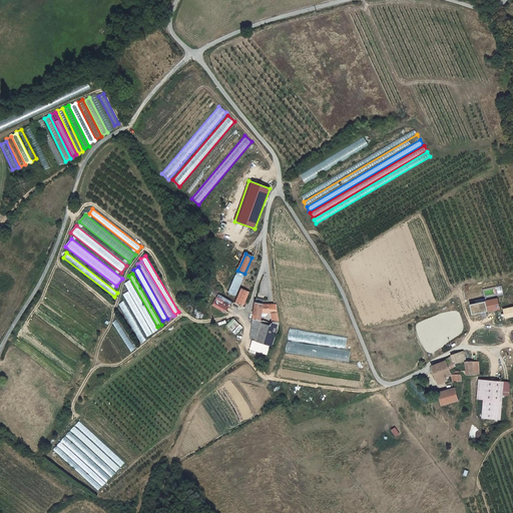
[(241,279),(235,276),(228,292),(235,295),(241,279)]
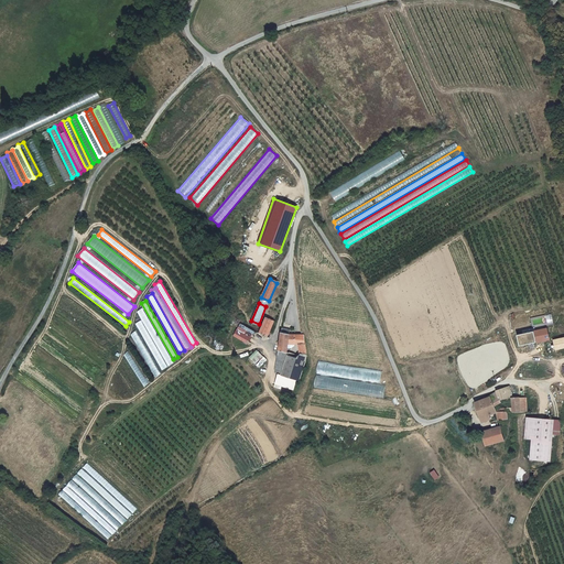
[(137,312),(169,367),(174,364),(142,308),(137,312)]
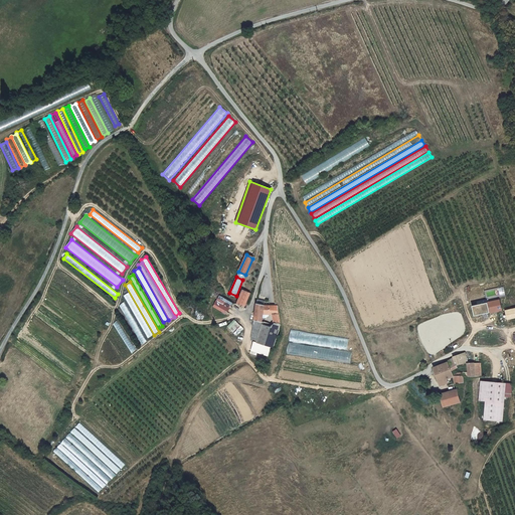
[(242,290),(236,303),(244,307),(249,294),(242,290)]
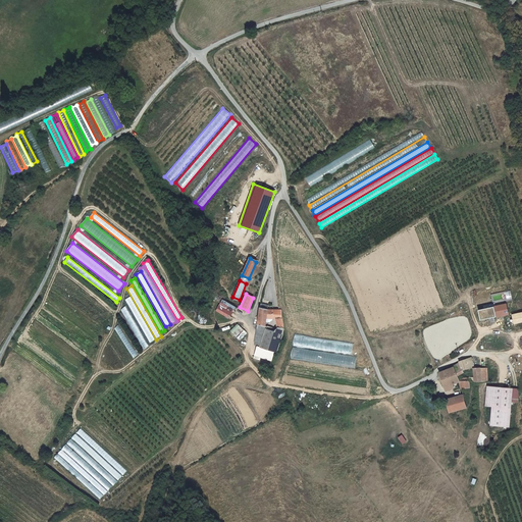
[(150,343),(155,340),(131,297),(125,300),(150,343)]
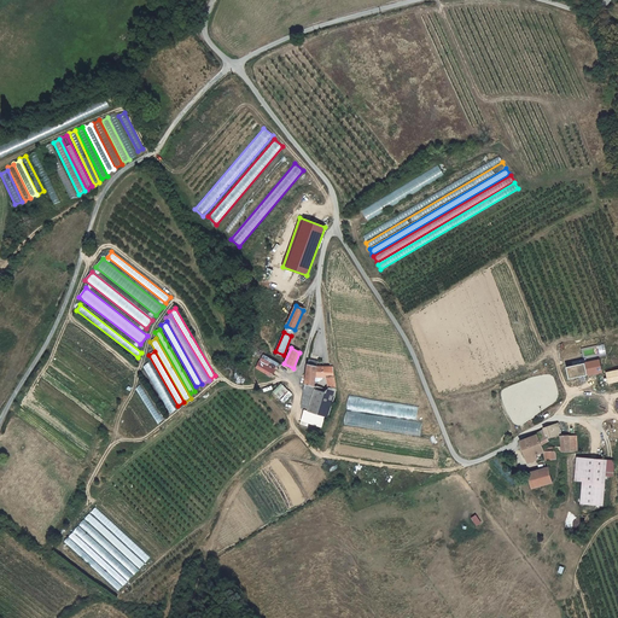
[(263,355),(256,368),(270,377),(278,363),(263,355)]
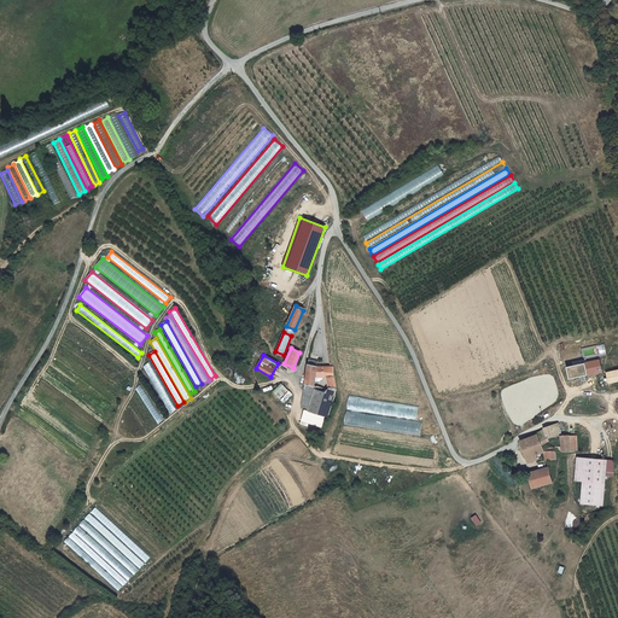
[(572,377),(596,372),(604,369),(601,360),(570,367),(570,369),(572,377)]
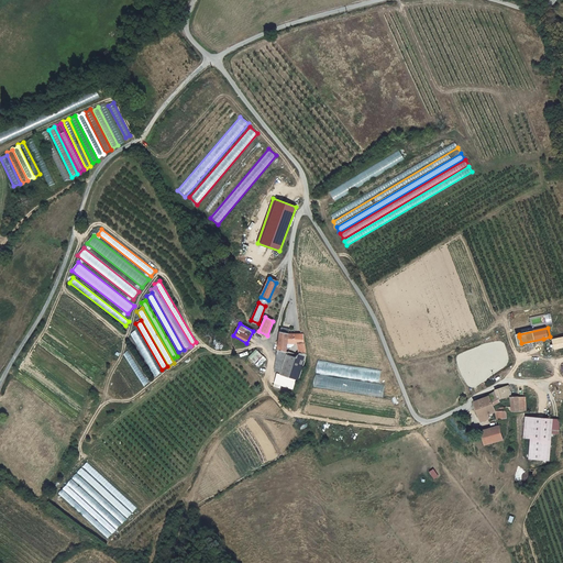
[(129,333),(155,377),(161,373),(135,330),(129,333)]
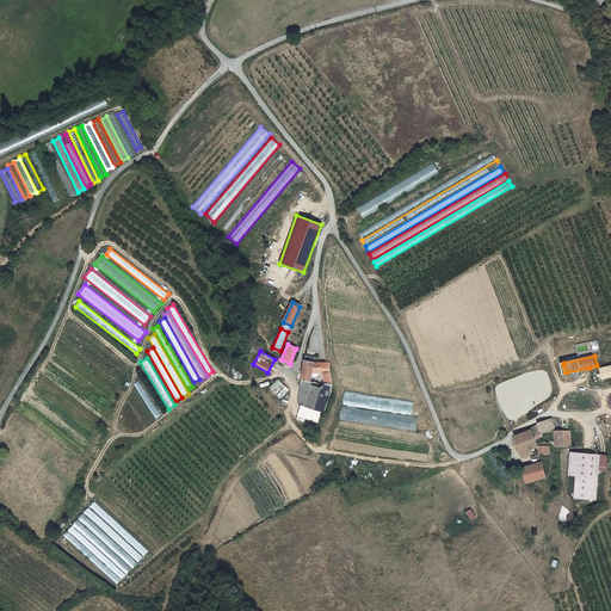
[(321,369),(321,360),(315,360),(308,359),(306,359),(304,364),(303,377),(304,377),(304,376),(308,377),(314,380),(314,375),(314,370),(321,369)]
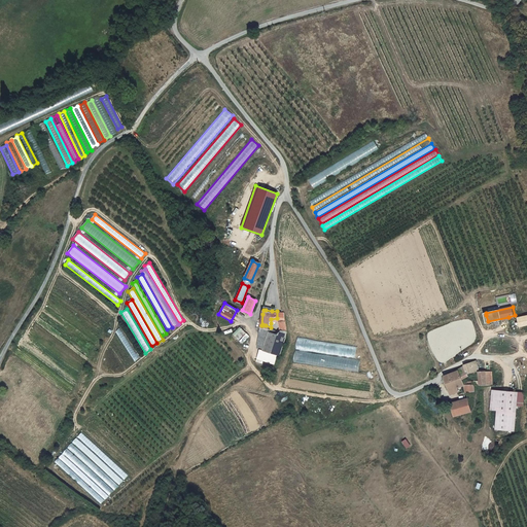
[(526,315),(517,318),(519,326),(526,324),(526,315)]
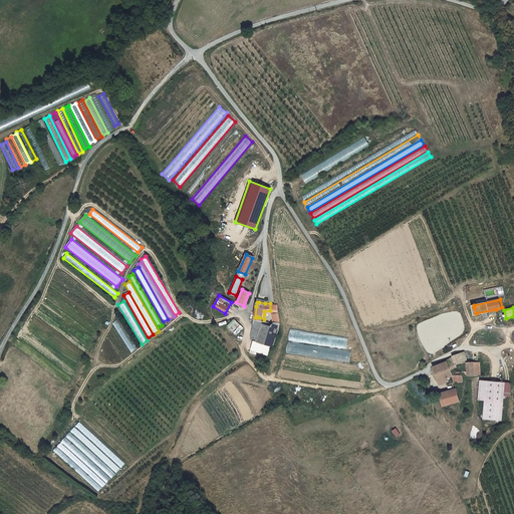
[(258,339),(259,336),(263,324),(264,322),(265,319),(259,317),(256,316),(256,317),(254,336),(258,339)]
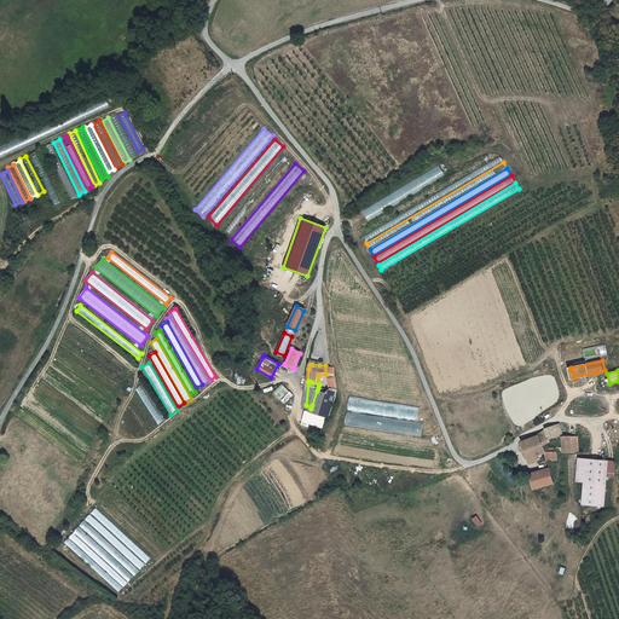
[(281,385),(273,392),(284,404),(293,395),(281,385)]
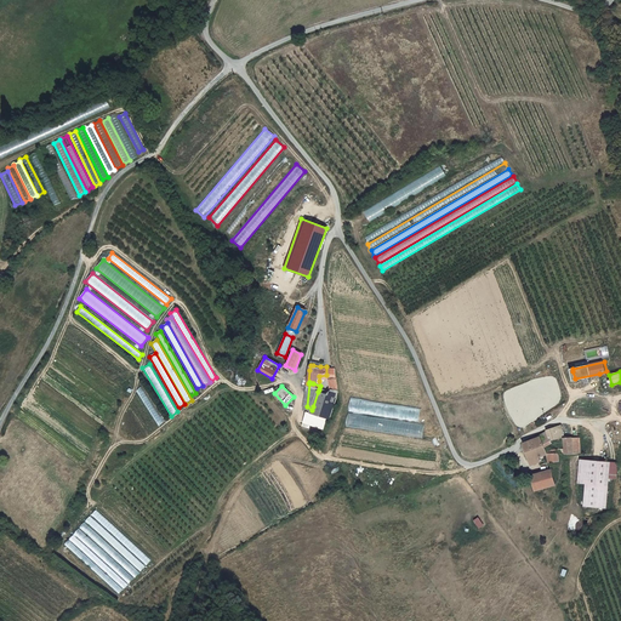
[(313,406),(332,414),(337,396),(325,391),(326,387),(320,386),(319,389),(318,392),(313,406)]
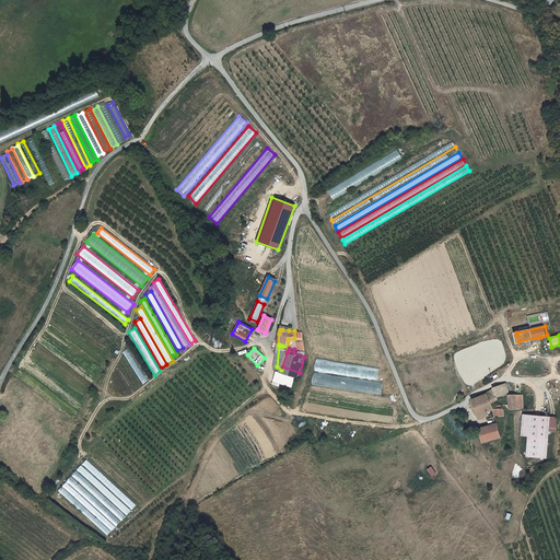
[(121,352),(143,384),(149,380),(128,349),(121,352)]
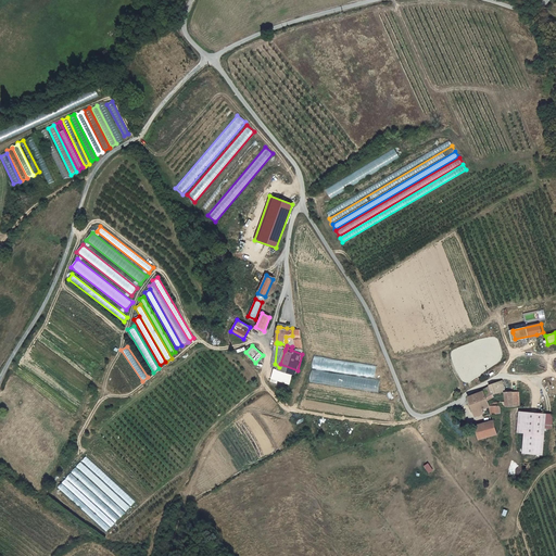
[(375,378),(377,366),(315,356),(313,368),(375,378)]
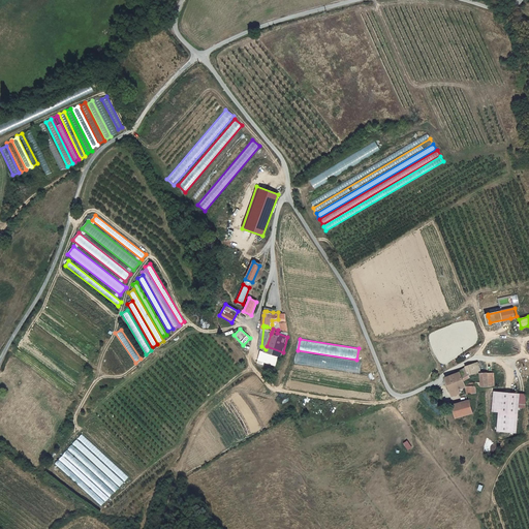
[(294,364),(360,373),(362,362),(297,352),(294,364)]
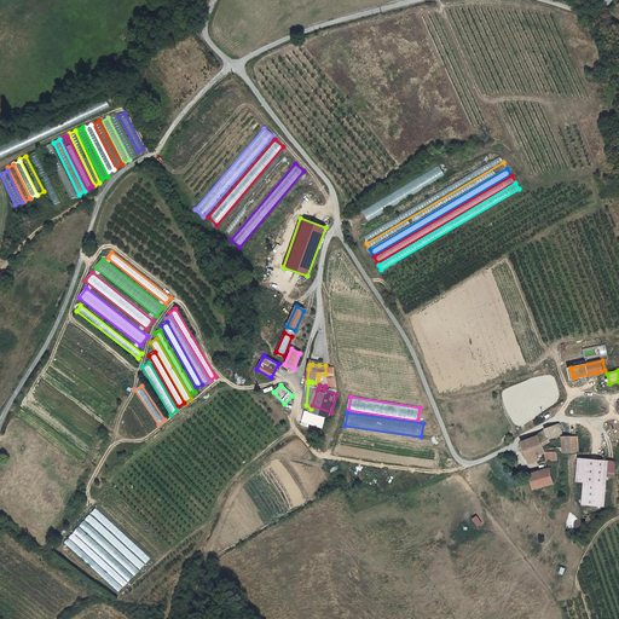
[(550,438),(562,434),(560,422),(547,427),(550,438)]
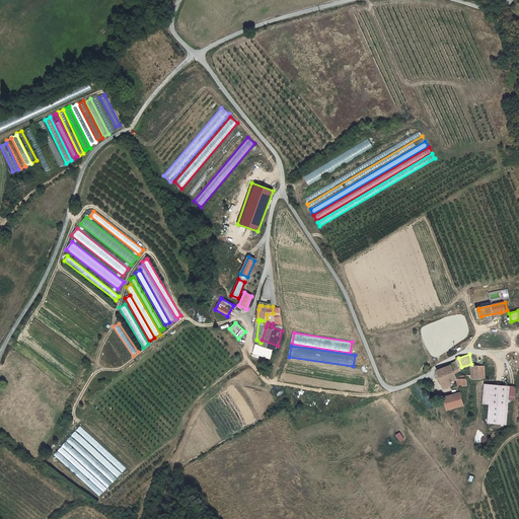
[(458,358),(452,362),(456,372),(462,369),(461,367),(458,358)]
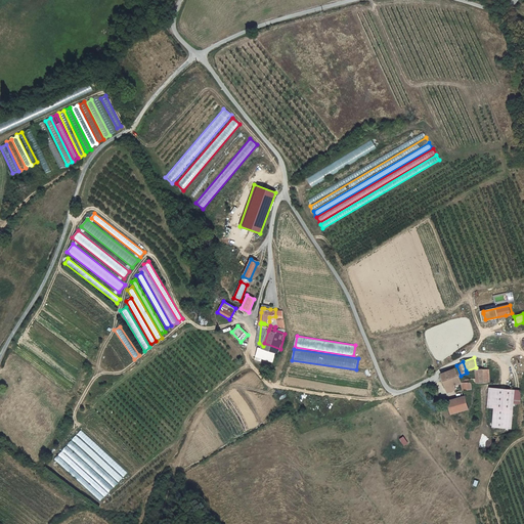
[(451,369),(456,384),(463,381),(462,378),(462,377),(461,376),(456,365),(451,369)]
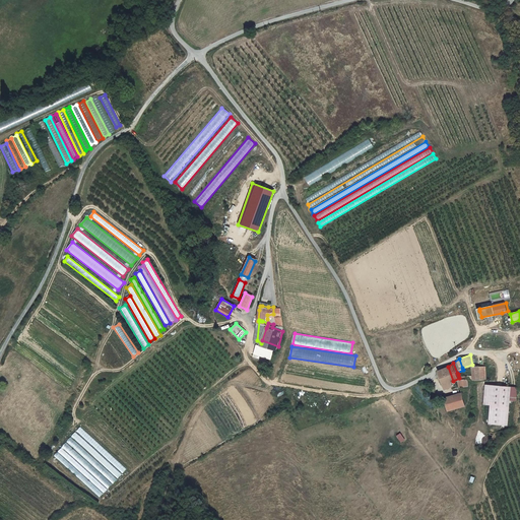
[(458,375),(459,378),(467,378),(479,378),(479,365),(472,365),(473,373),(458,374),(458,375)]
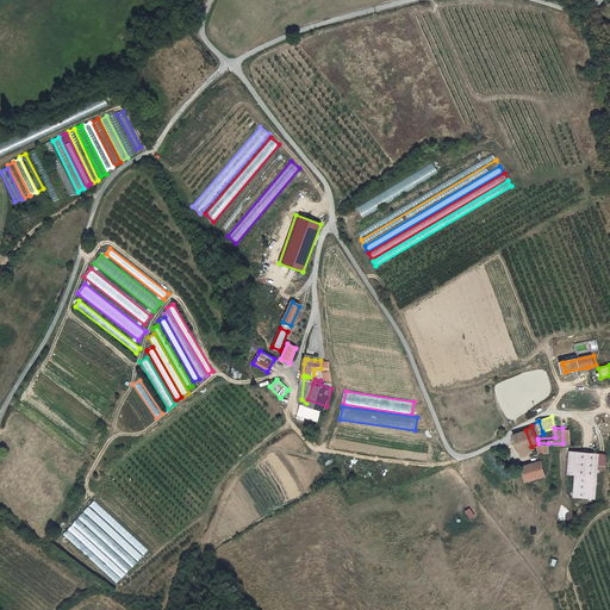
[(515,434),(514,434),(522,453),(531,447),(526,430),(515,434)]
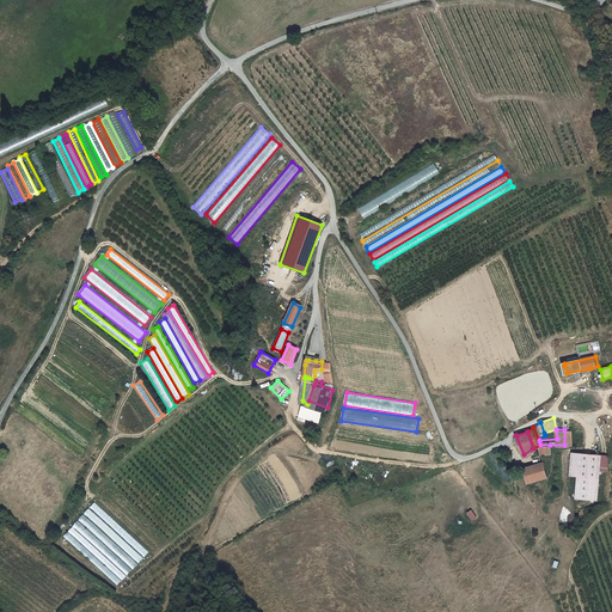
[(550,445),(540,445),(543,453),(546,453),(548,457),(552,457),(550,445)]
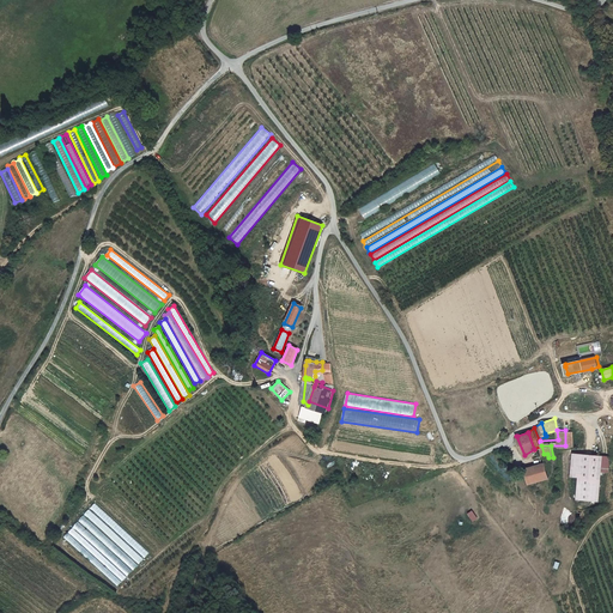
[(601,454),(574,453),(572,477),(577,477),(576,498),(598,499),(600,469),(601,454)]
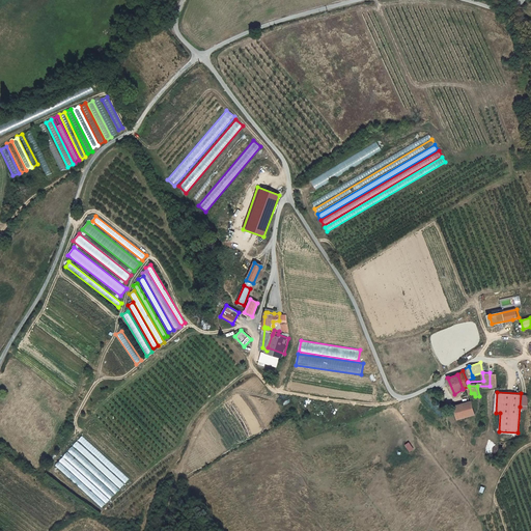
[(453,404),(457,418),(476,413),(472,396),(468,397),(468,398),(466,399),(467,401),(453,404)]
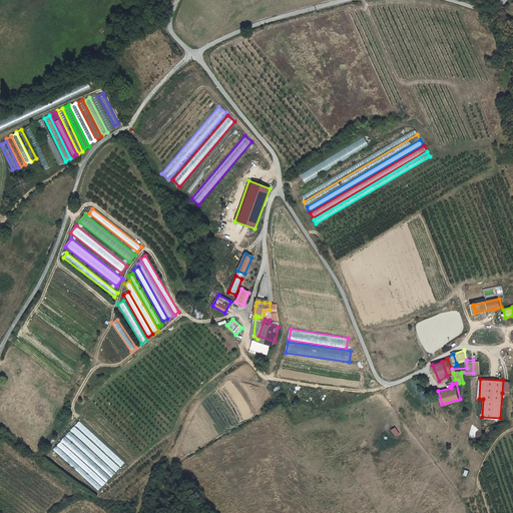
[(79,421),(75,426),(120,467),(124,463),(79,421)]
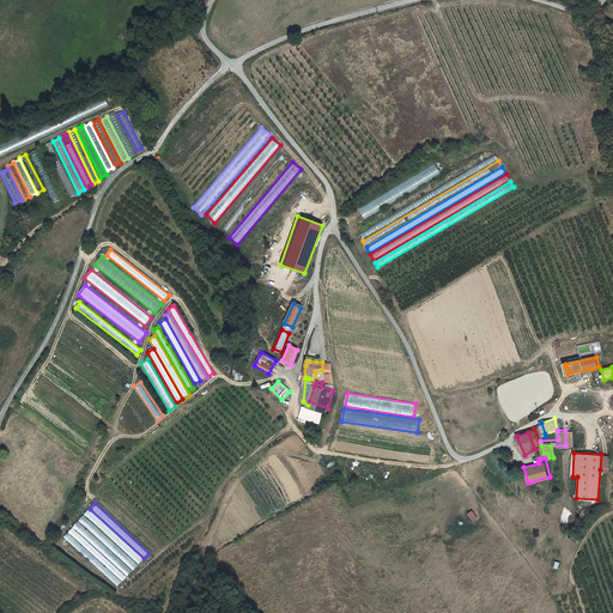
[(89,510),(84,515),(139,564),(144,559),(89,510)]
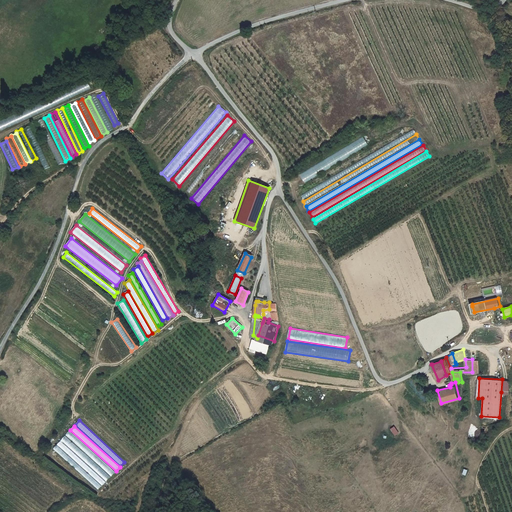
[(494,427),(484,427),(484,438),(494,438),(494,427)]
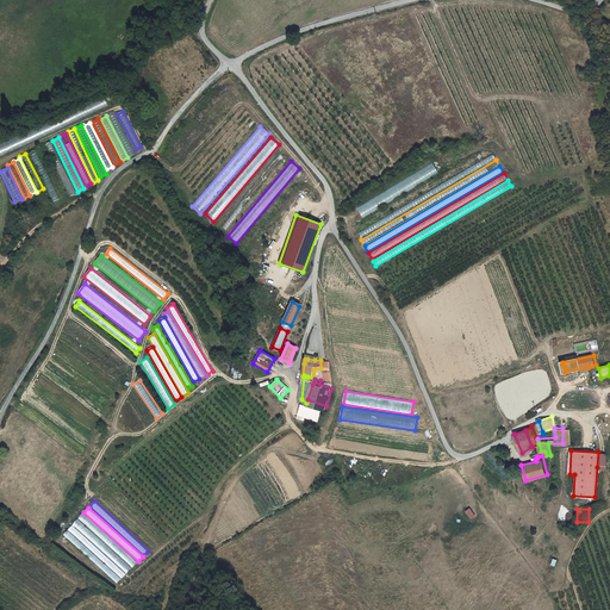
[(83,514),(79,518),(132,567),(137,562),(83,514)]
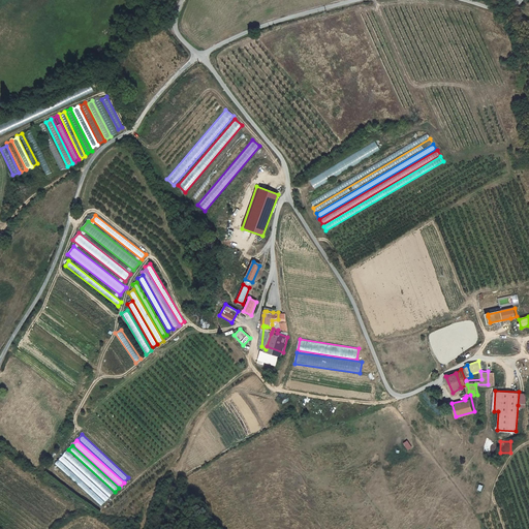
[(67,450),(63,455),(110,497),(114,493),(67,450)]
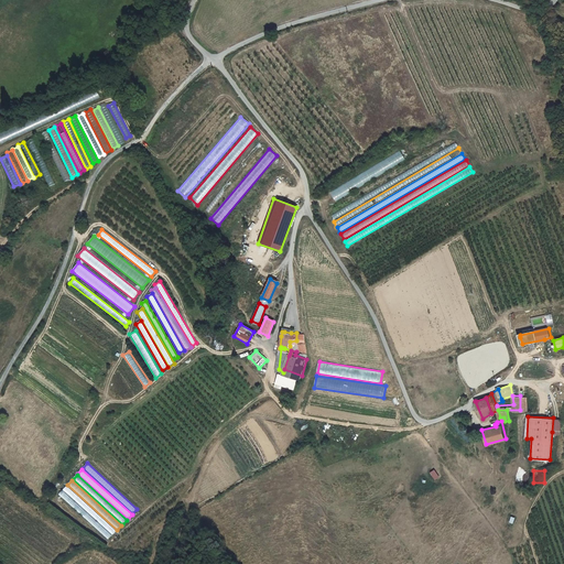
[(67,486),(63,490),(112,535),(117,531),(67,486)]
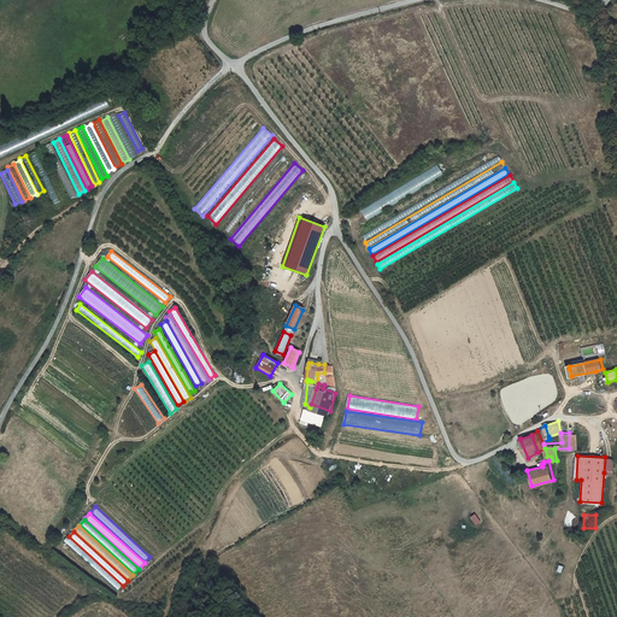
[(68,536),(64,541),(118,591),(122,586),(68,536)]
